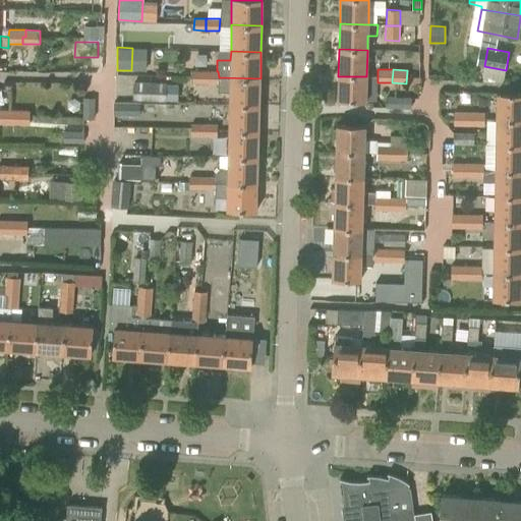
[(192,84),(204,84),(204,71),(192,71),(192,84)]
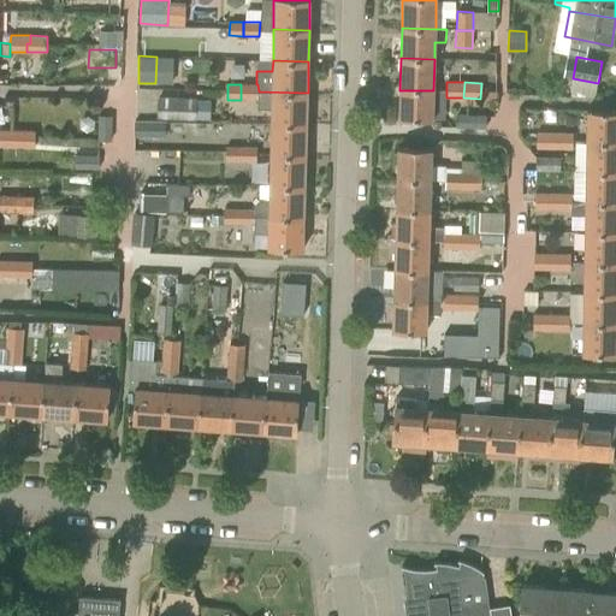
[(256,84),(241,84),(241,100),(258,100),(259,92),(258,84),(256,84)]
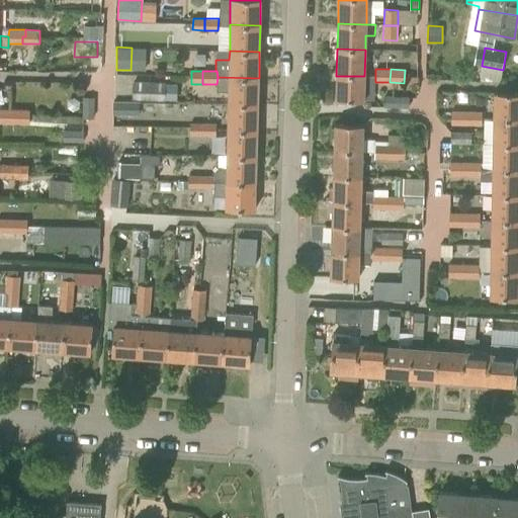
[(363,101),(364,76),(336,76),(336,100),(363,101)]
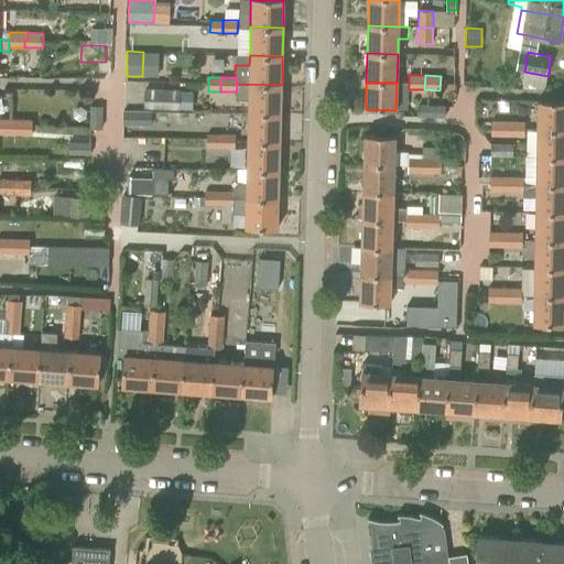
[(236,100),(248,100),(248,112),(281,114),(282,85),(237,84),(236,91),(236,100)]
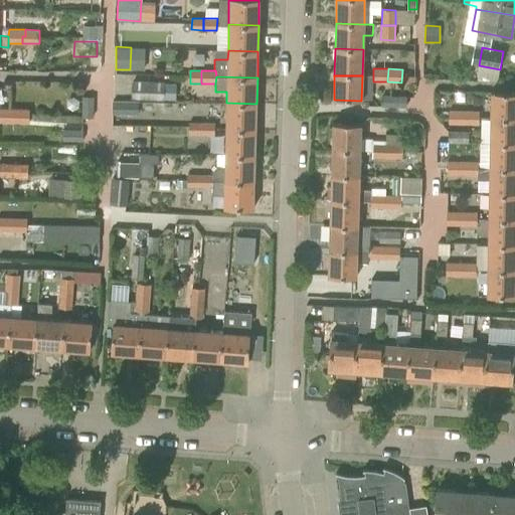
[(132,81),(131,100),(164,101),(164,81),(132,81)]
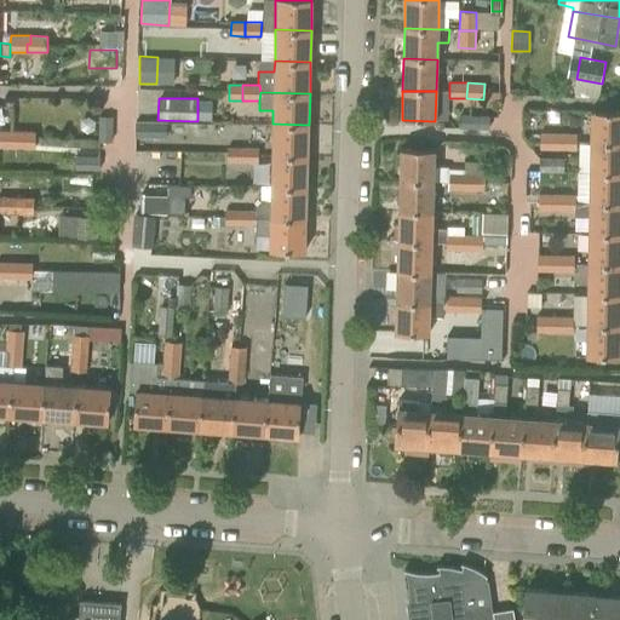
[(619,112),(591,112),(591,144),(619,144),(619,112)]
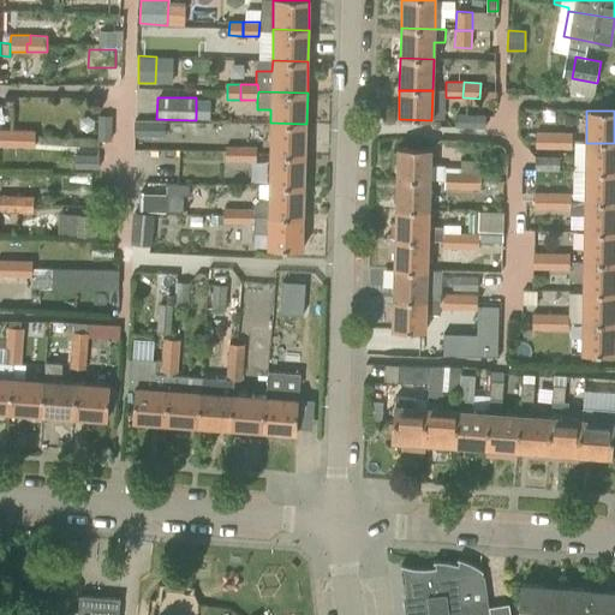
[(455,113),(455,127),(485,129),(485,114),(455,113)]
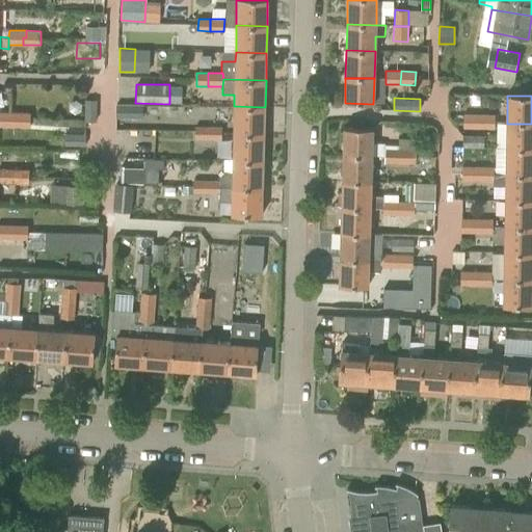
[(98,100),(84,100),(84,121),(98,121),(98,100)]
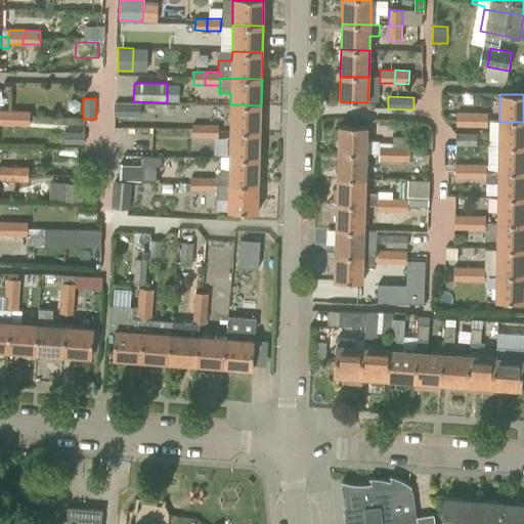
[(140,104),(115,103),(115,116),(140,117),(140,104)]
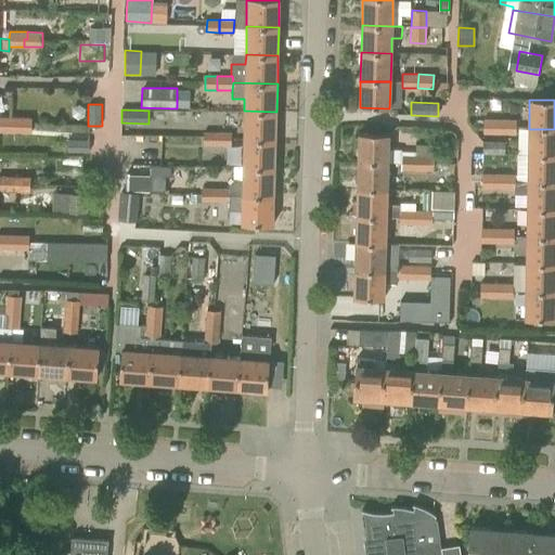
[(276,112),(244,111),(243,139),(275,140),(276,112)]
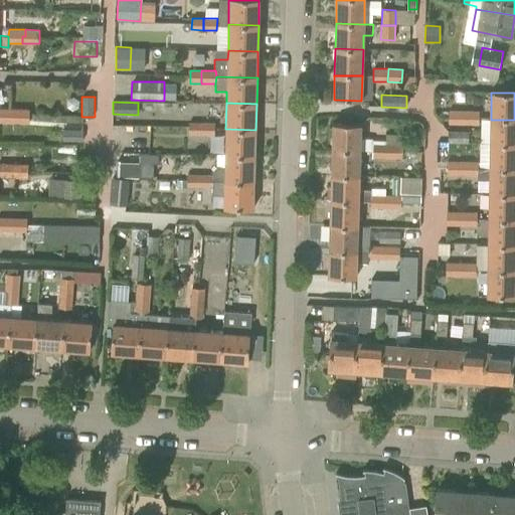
[(0,109),(0,123),(12,123),(12,116),(15,116),(15,109),(0,109)]
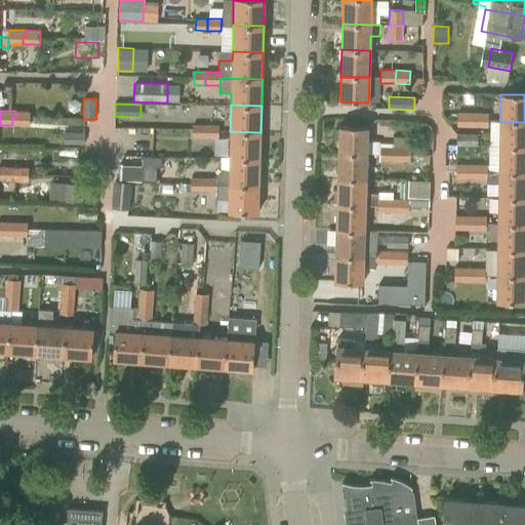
[(30,125),(30,111),(15,111),(15,118),(12,118),(12,125),(30,125)]
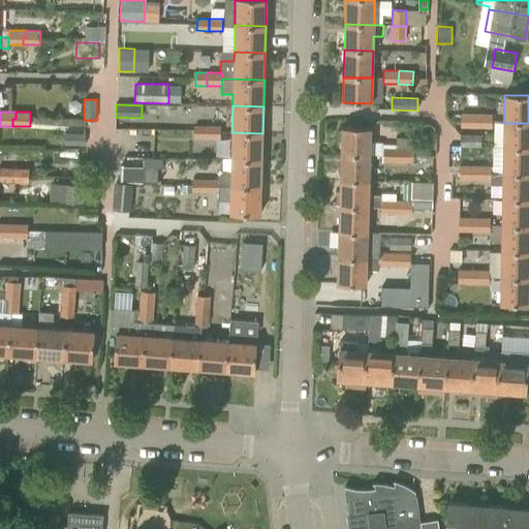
[(461,127),(475,128),(475,115),(461,114),(461,127)]
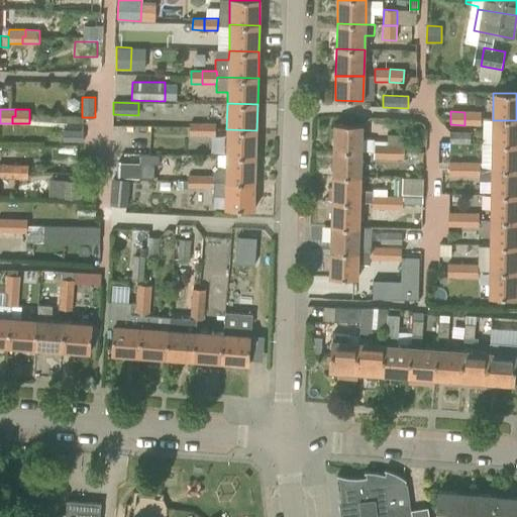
[(481,112),(464,112),(464,125),(481,125),(481,112)]
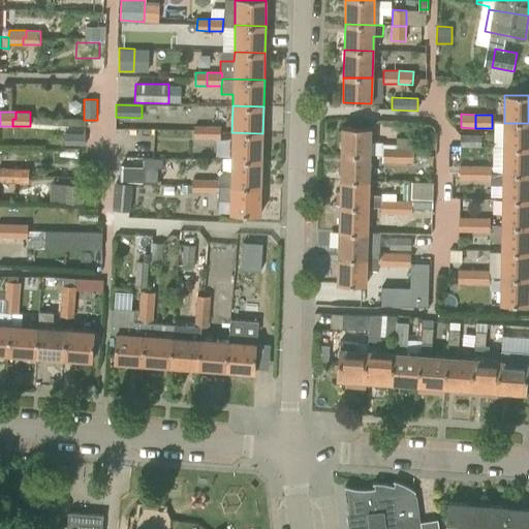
[(528,123),(504,123),(503,149),(528,149),(528,123)]
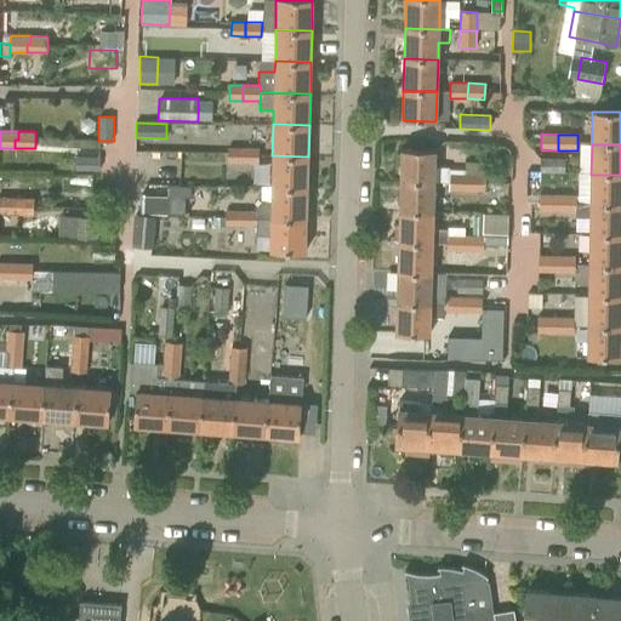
[(227,163),(240,163),(241,148),(227,148),(227,163)]
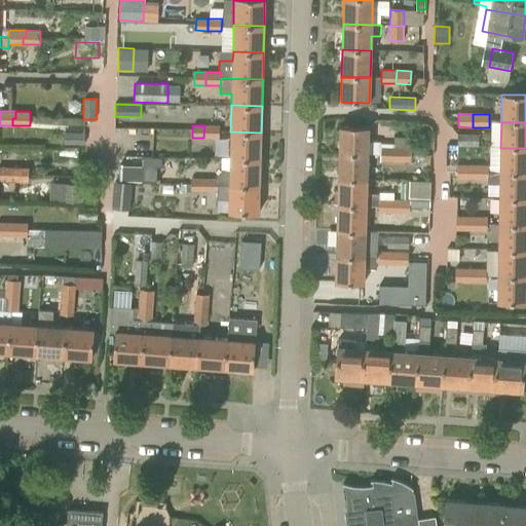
[(219,125),(204,125),(203,138),(219,138),(219,125)]
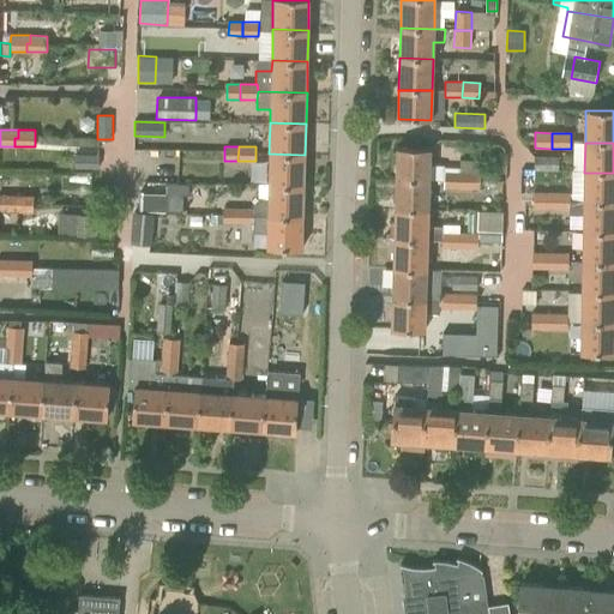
[(397,148),(396,179),(429,180),(431,149),(397,148)]
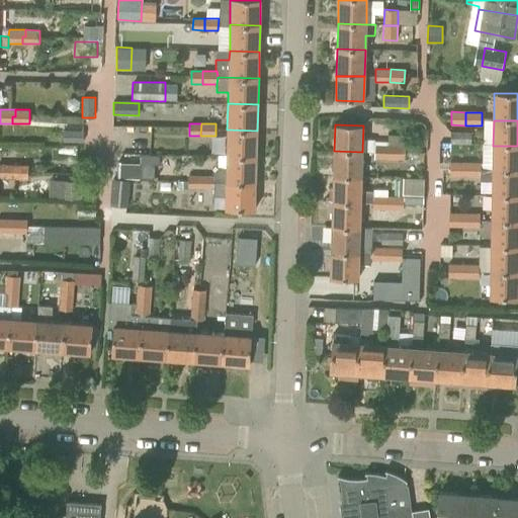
[(257,131),(227,130),(227,156),(256,157),(257,131)]
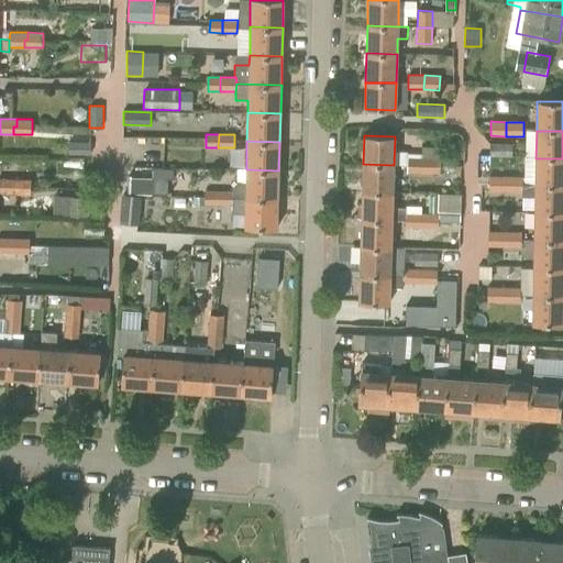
[(90,143),(69,142),(68,154),(90,154),(90,143)]
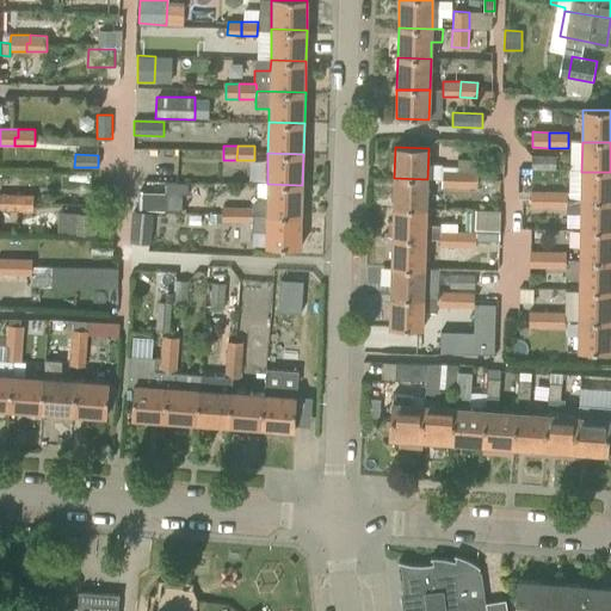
[(531,155),(531,170),(556,170),(556,156),(531,155)]
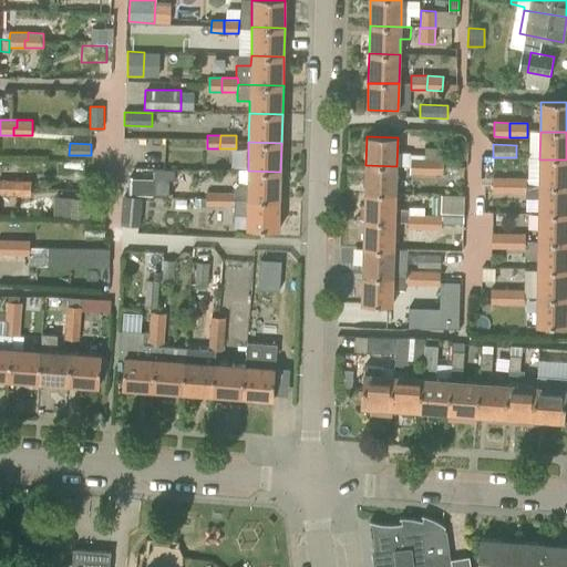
[(410,174),(425,175),(425,160),(410,158),(410,174)]
